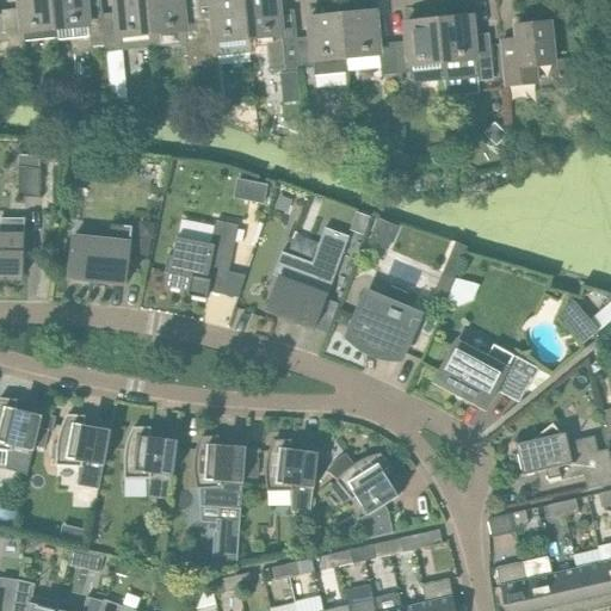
[(19,0),(20,8),(7,10),(11,56),(26,54),(24,41),(55,38),(55,36),(51,0),(19,0)]
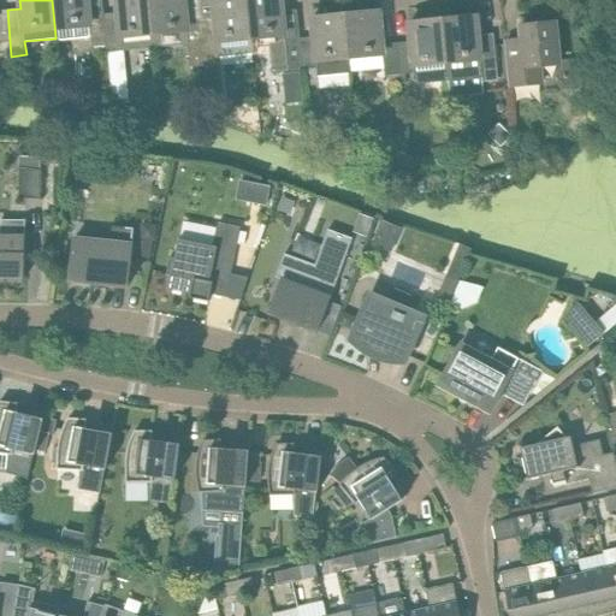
[(52,0),(55,36),(55,39),(59,37),(92,35),(93,47),(106,46),(102,15),(104,15),(101,0),(52,0)]
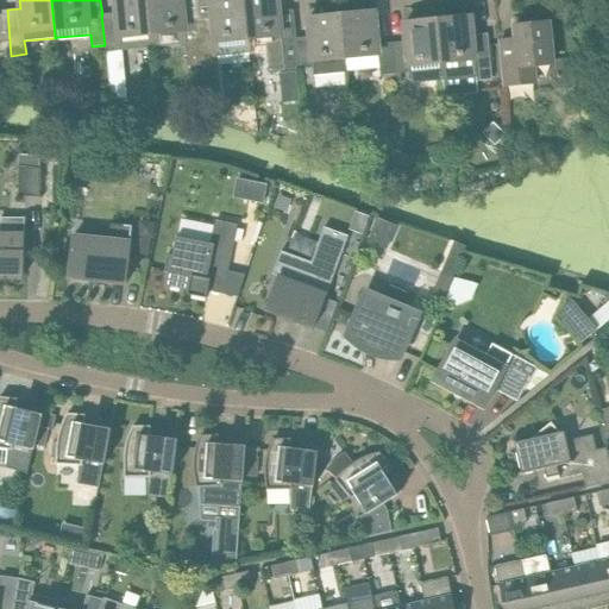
[(105,52),(121,50),(152,48),(151,33),(148,0),(115,0),(117,13),(102,14),(101,14),(105,45),(105,52)]
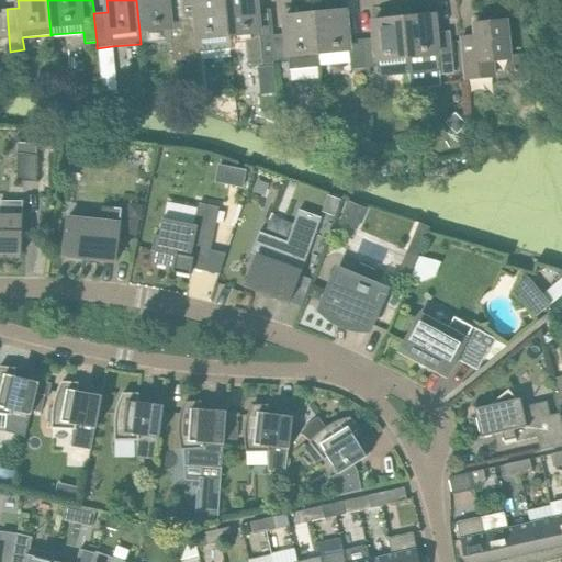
[(168,0),(136,0),(139,31),(141,47),(171,44),(172,58),(186,56),(182,18),(170,19),(168,0)]
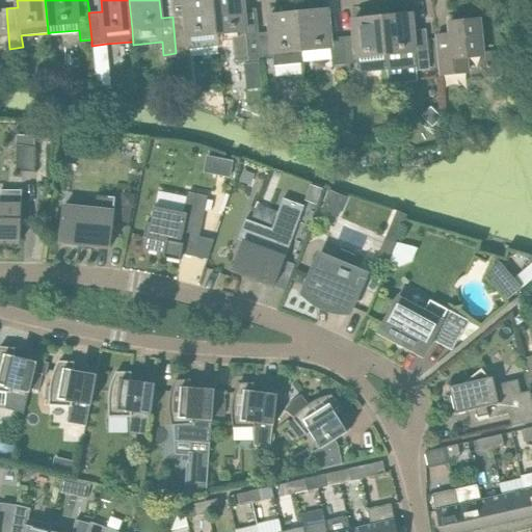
[(184,0),(186,16),(173,17),(176,53),(178,73),(191,72),(189,52),(217,49),(216,34),(216,33),(213,0),(184,0)]
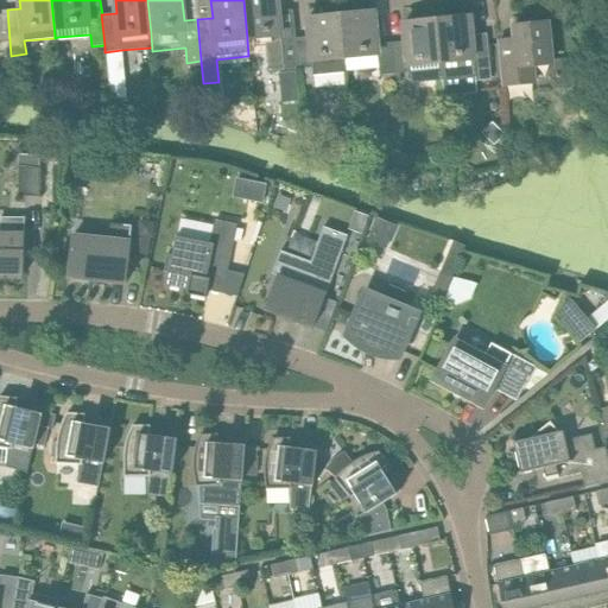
[(277,0),(244,0),(247,38),(266,37),(270,73),(299,69),(296,38),(282,39),(277,0)]
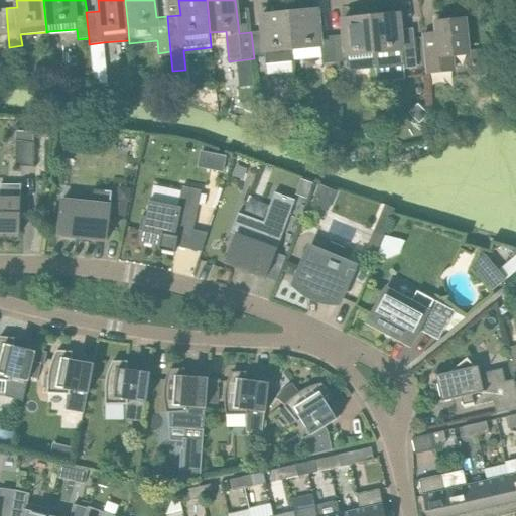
[(0,47),(9,47),(6,8),(0,8),(0,47)]
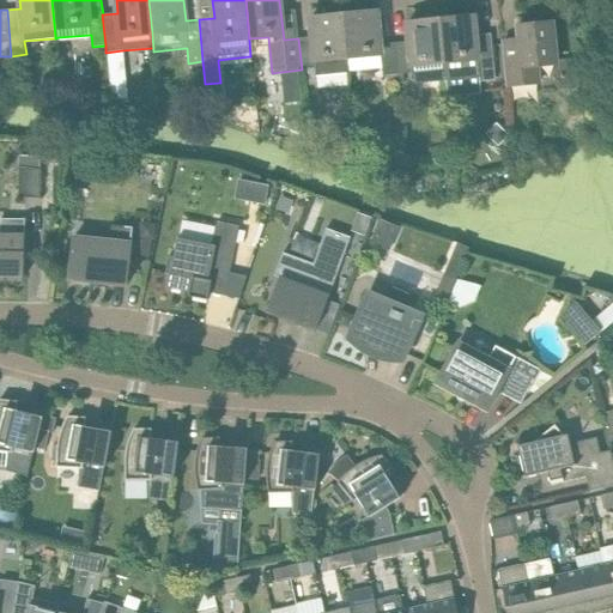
[(377,11),(344,14),(349,56),(381,53),(383,74),(398,73),(394,43),(381,44),(377,11)]
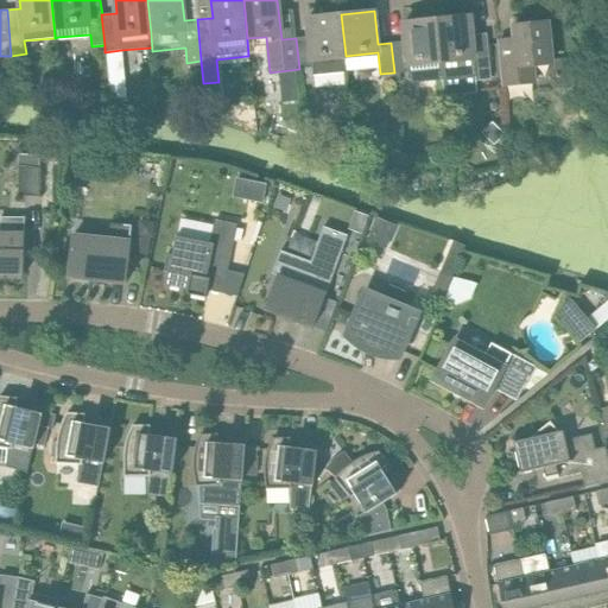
[(346,56),(341,14),(308,18),(310,37),(296,38),(299,69),(316,68),(316,75),(347,73),(346,56)]
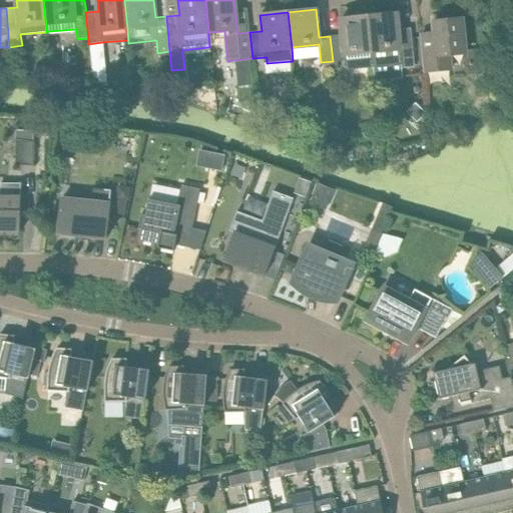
[(374,67),(400,64),(400,67),(415,66),(411,28),(398,29),(397,13),(369,16),(372,51),(374,67)]
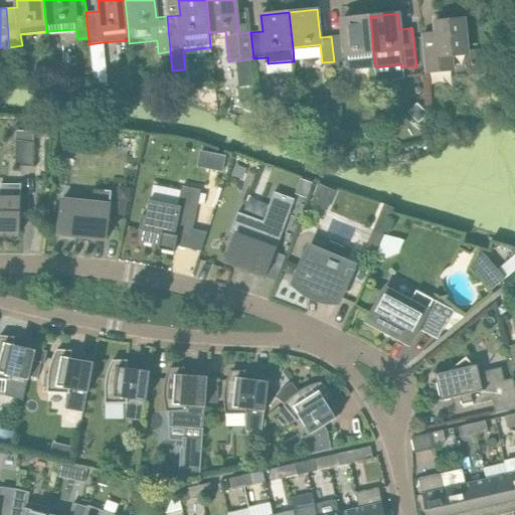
[(373,51),(370,16),(342,19),(344,35),(331,36),(334,61),(347,60),(346,54),(373,51)]
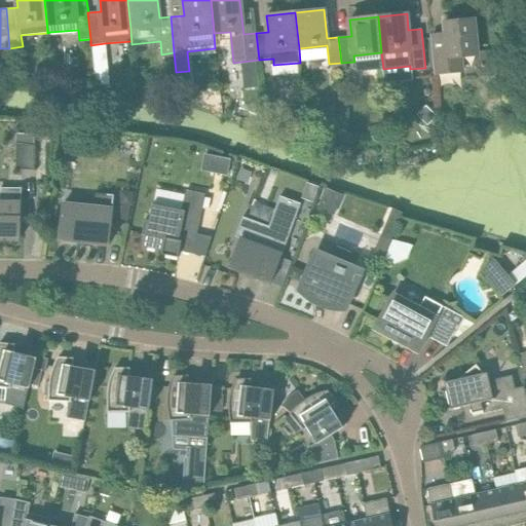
[(431,35),(434,55),(436,72),(462,70),(461,54),(478,53),(475,20),(445,23),(446,34),(431,35)]
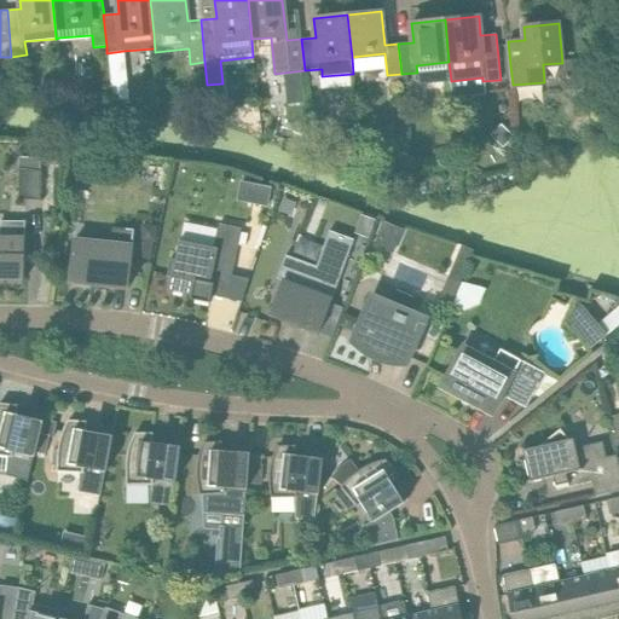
[(92,35),(59,38),(62,51),(93,47),(92,35)]
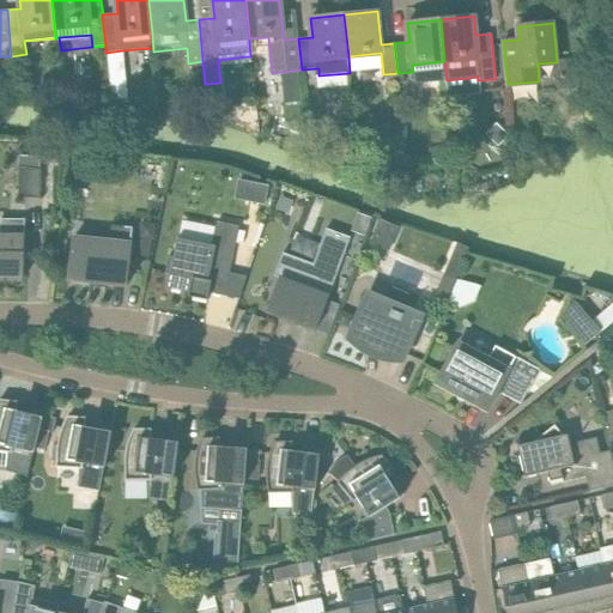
[(562,60),(564,89),(578,87),(575,59),(562,60)]
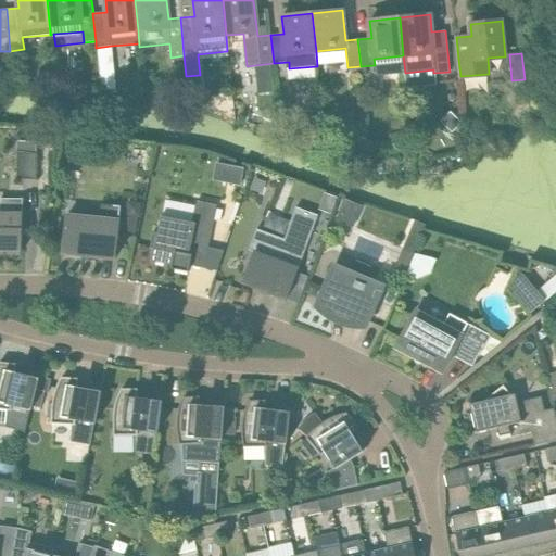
[(255,78),(272,76),(270,65),(254,67),(255,78)]
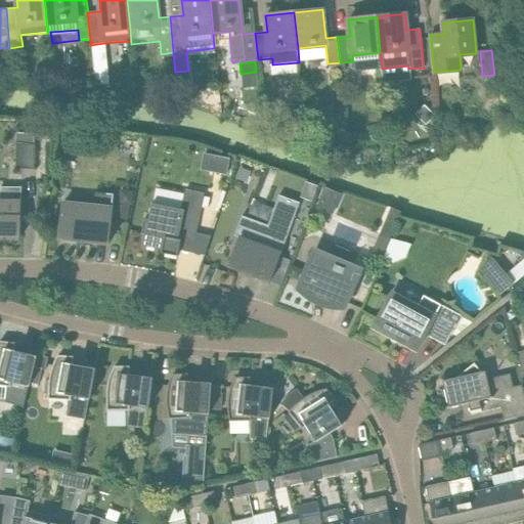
[(54,70),(53,78),(67,79),(68,71),(54,70)]
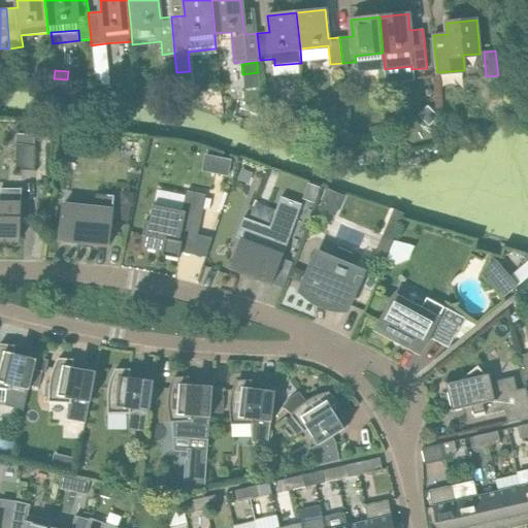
[(183,92),(183,103),(193,103),(192,91),(183,92)]
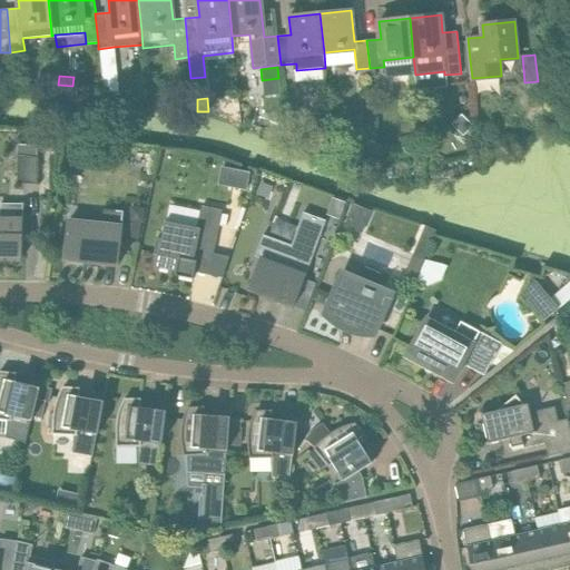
[(454,128),(463,137),(473,128),(463,118),(454,128)]
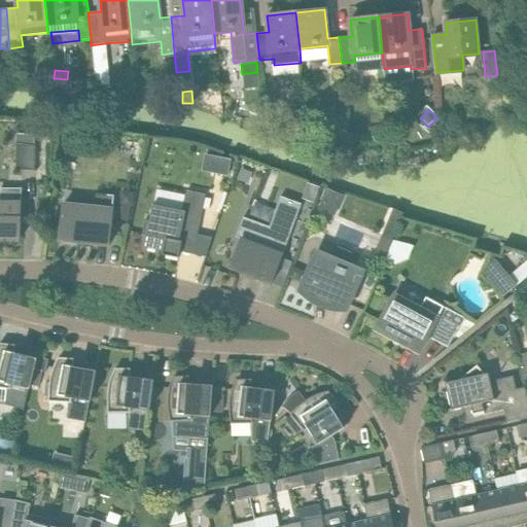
[(34,170),(34,145),(16,143),(16,170),(34,170)]
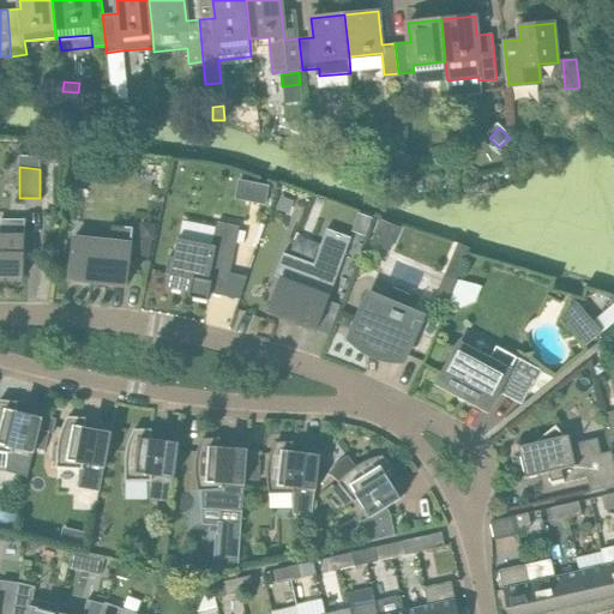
[(268,187),(250,182),(245,202),(264,205),(268,187)]
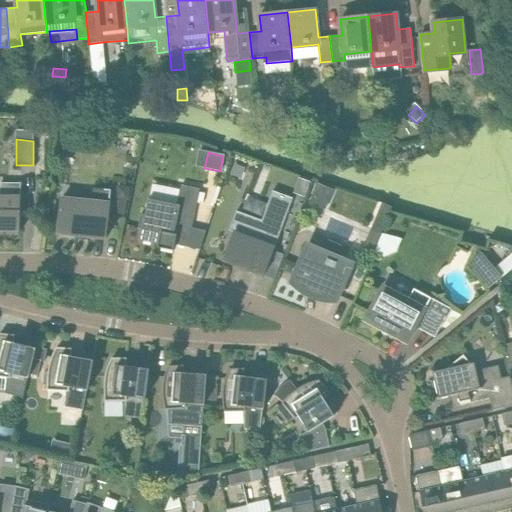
[(299,179),(294,193),(305,197),(310,183),(311,181),(299,177),(299,179)]
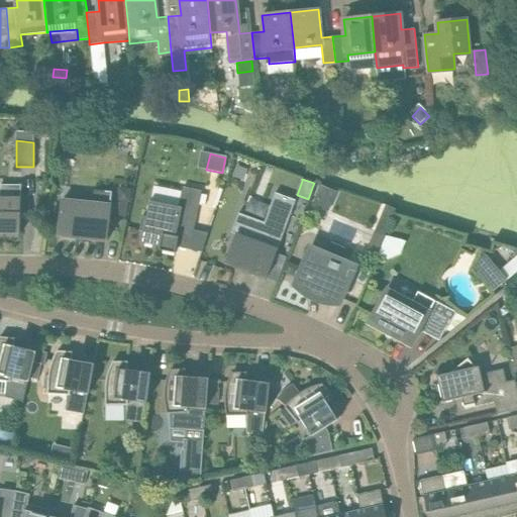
[(0,233),(20,234),(21,214),(21,185),(1,185),(1,198),(0,197),(0,233)]
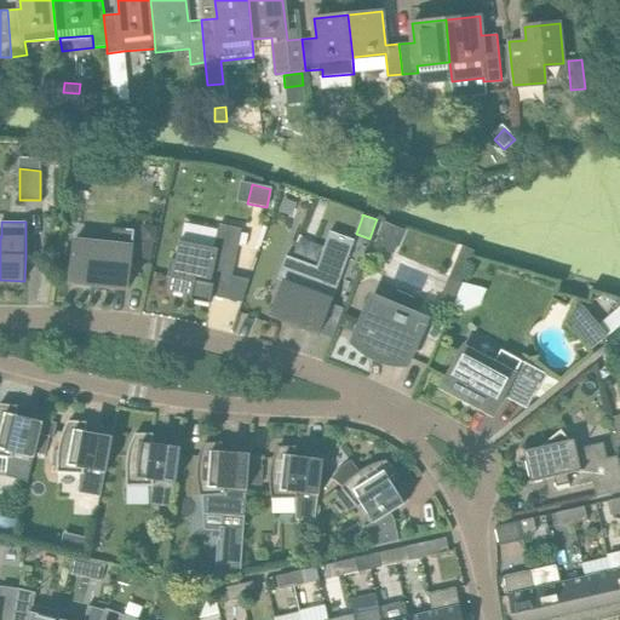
[(143,224),(142,236),(154,239),(155,227),(143,224)]
